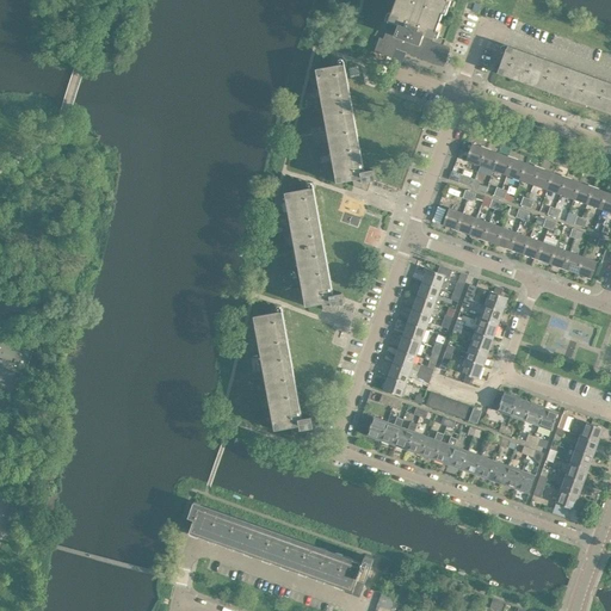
[(449,47),(432,41),(433,37),(446,0),(396,0),(389,22),(383,39),(380,38),(375,51),(399,60),(402,51),(439,66),(440,61),(445,63),(450,50),(450,49),(450,48),(449,47)]
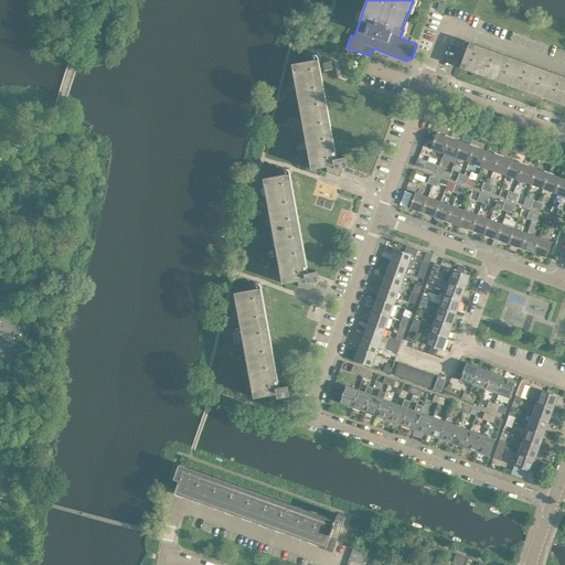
[(513,87),(564,105),(564,80),(468,45),(460,67),(513,87)]
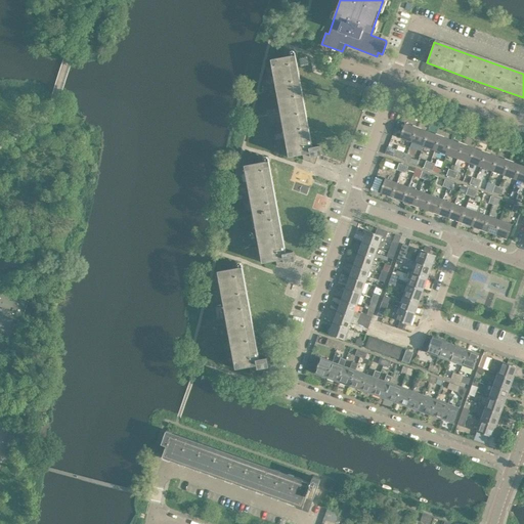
[(293,55),(288,56),(271,59),(289,157),(302,155),(303,159),(311,162),(314,156),(321,155),(319,145),(309,147),(293,55)]
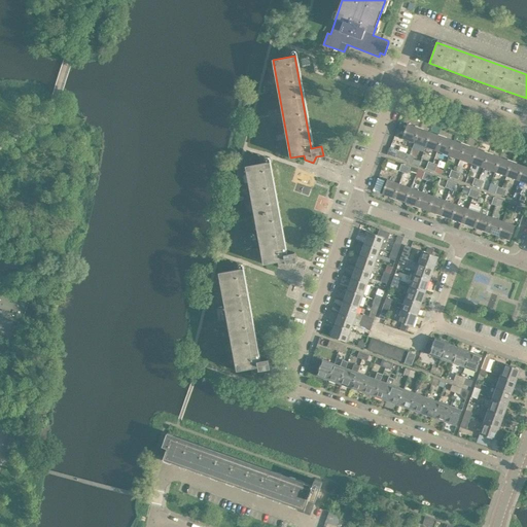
[(401,138),(414,142),(419,128),(407,124),(401,138)]
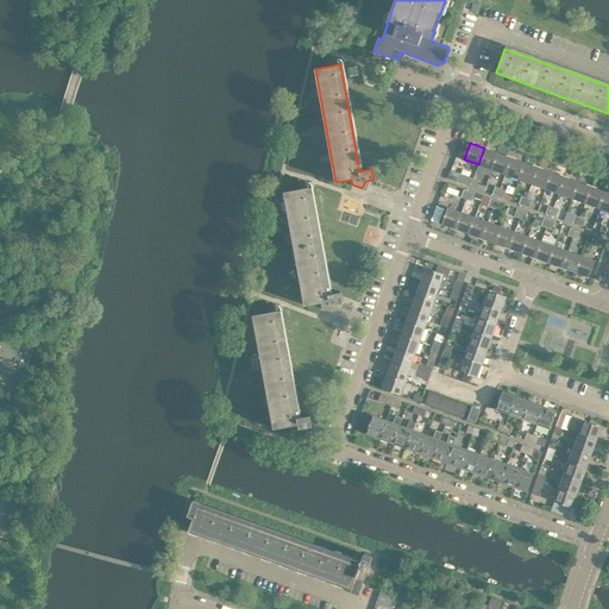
[(478,164),(491,169),(497,152),(484,148),(478,164)]
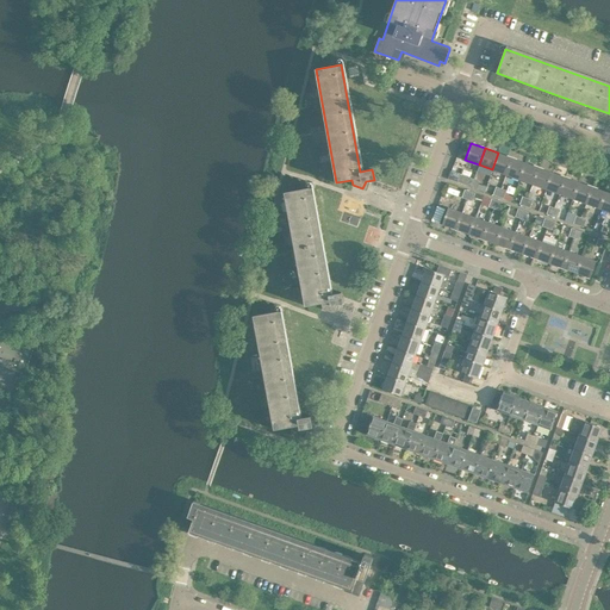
[(492,169),(505,174),(511,157),(498,153),(492,169)]
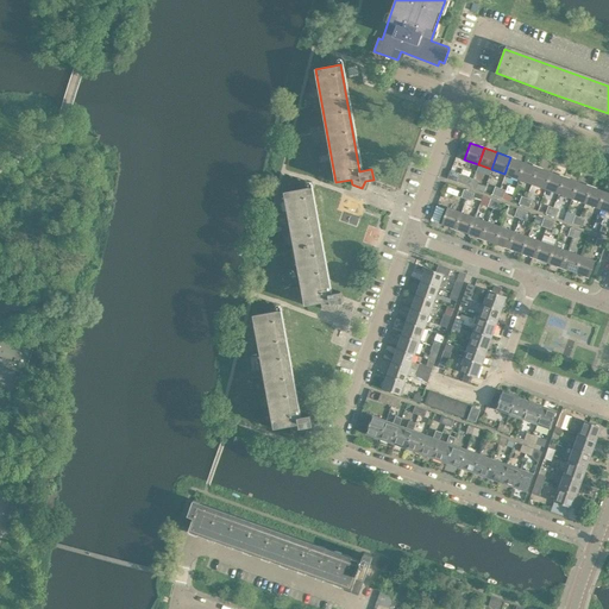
[(504,174),(518,179),(525,163),(510,157),(504,174)]
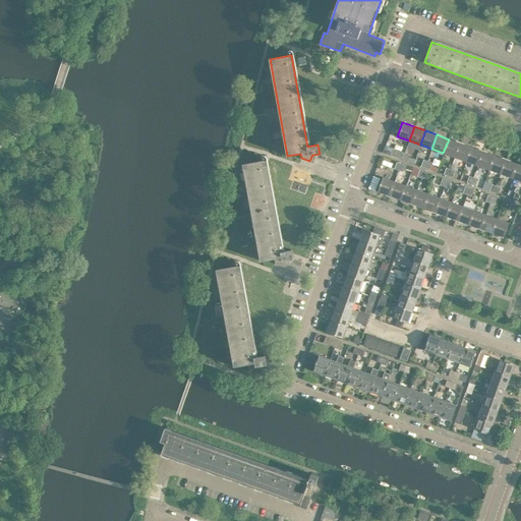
[(443,153),(455,158),(460,143),(449,139),(443,153)]
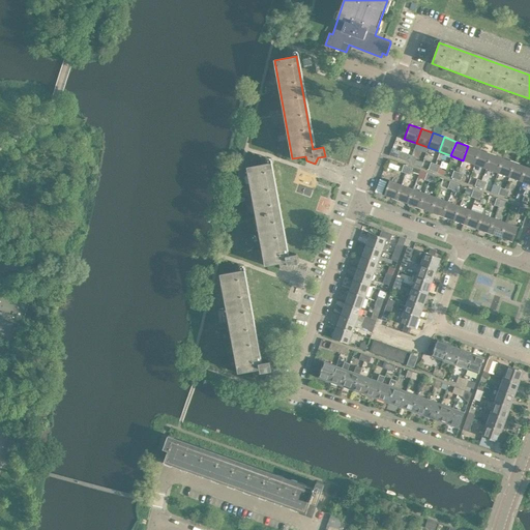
[(463,160),(474,165),(479,150),(468,146),(463,160)]
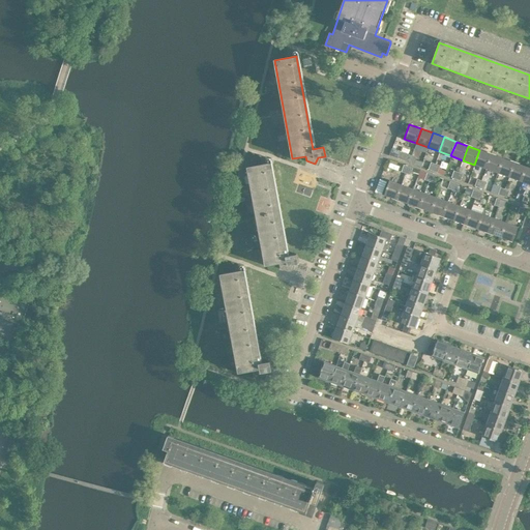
[(398,158),(409,163),(412,155),(390,148),(388,155),(398,158)]
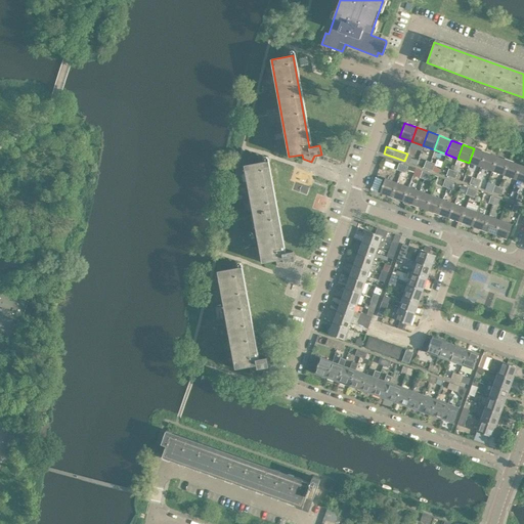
[(469,163),(480,167),(485,153),(474,148),(469,163)]
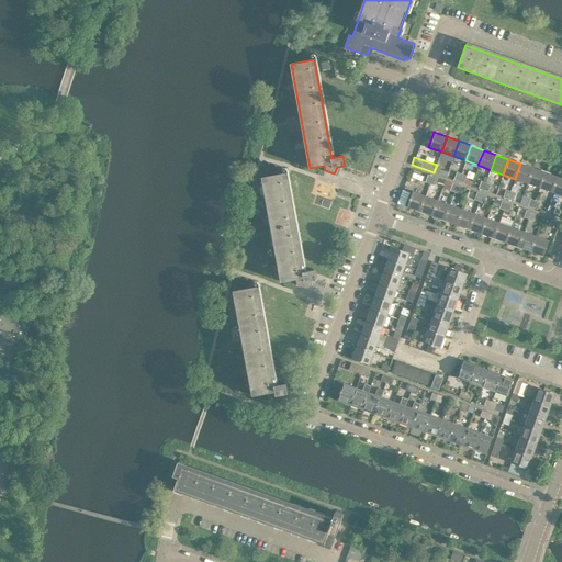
[(515,179),(528,183),(534,168),(520,164),(515,179)]
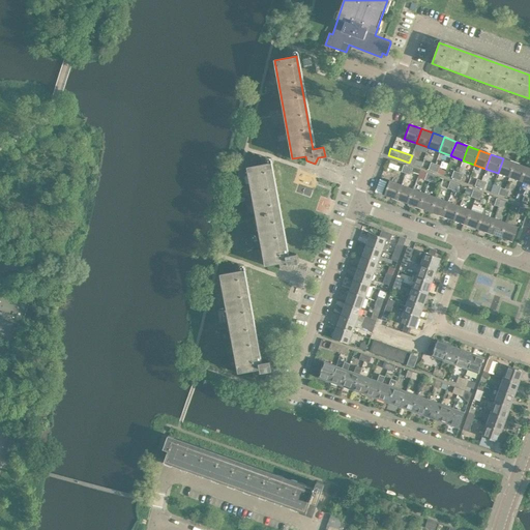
[(498,173),(509,177),(514,163),(503,158),(498,173)]
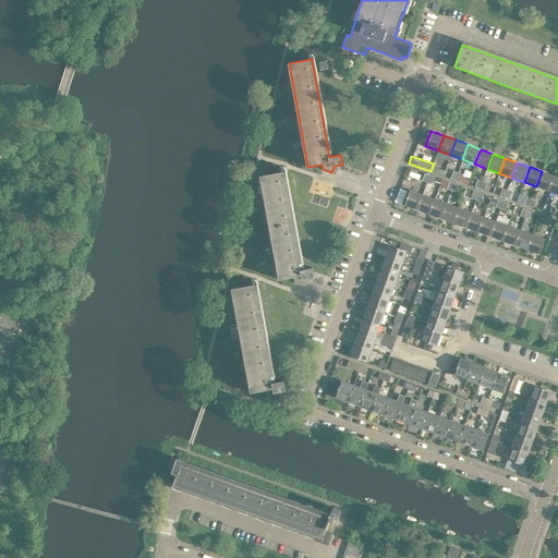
[(279,280),(293,277),(294,282),(304,286),(306,279),(314,278),(312,267),(301,269),(283,171),(261,176),(279,280)]
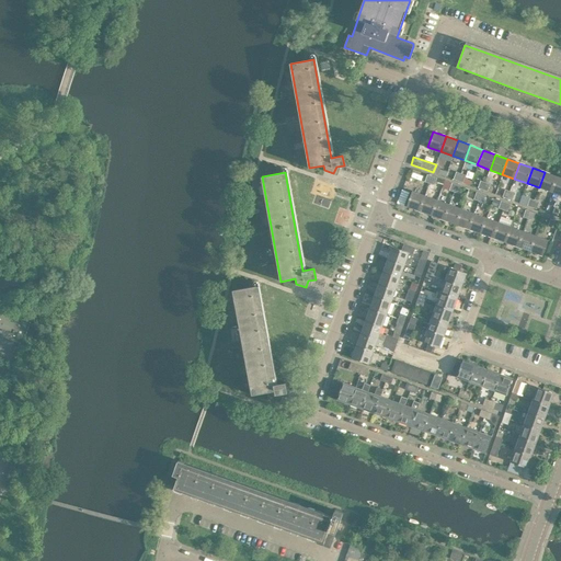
[(539,187),(551,192),(557,176),(545,172),(539,187)]
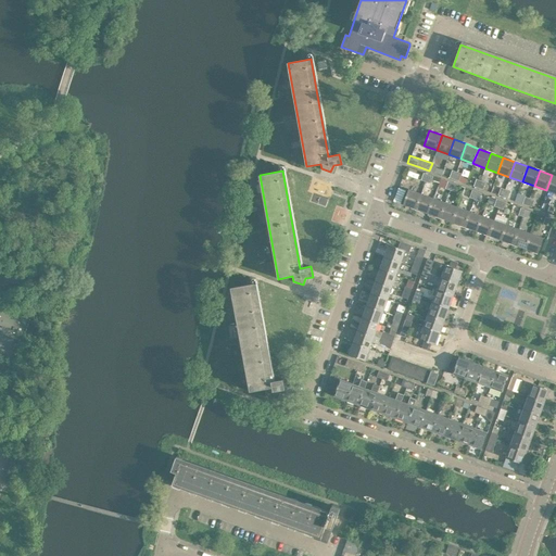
[(555,176),(552,175),(546,190),(555,193),(555,176)]
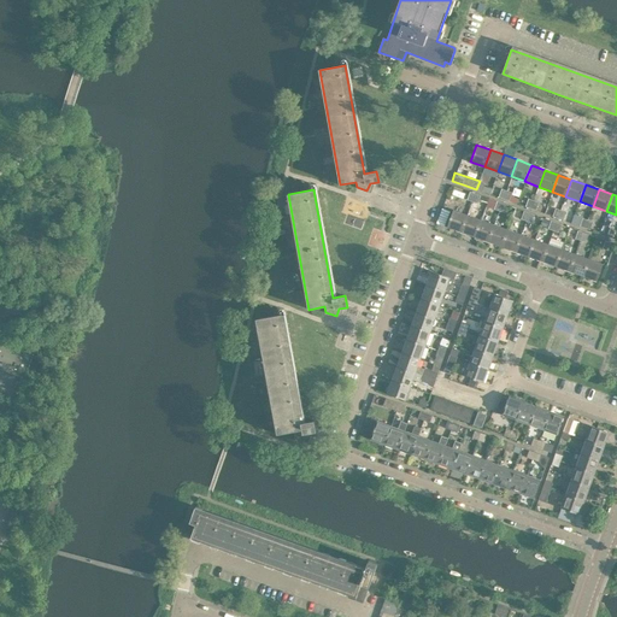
[(447,227),(460,231),(466,215),(453,210),(447,227)]
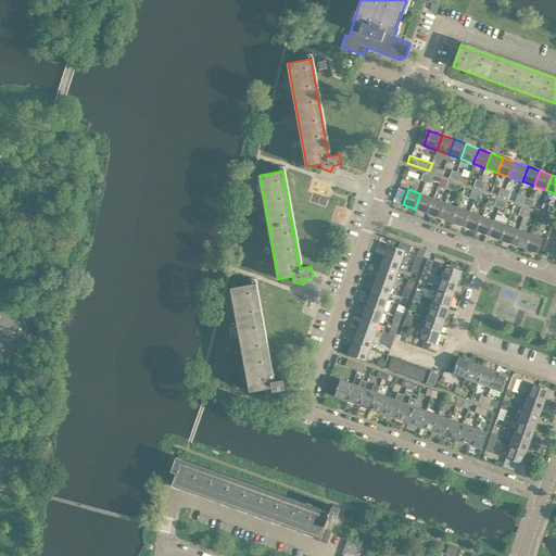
[(415,209),(427,213),(433,198),(420,193),(415,209)]
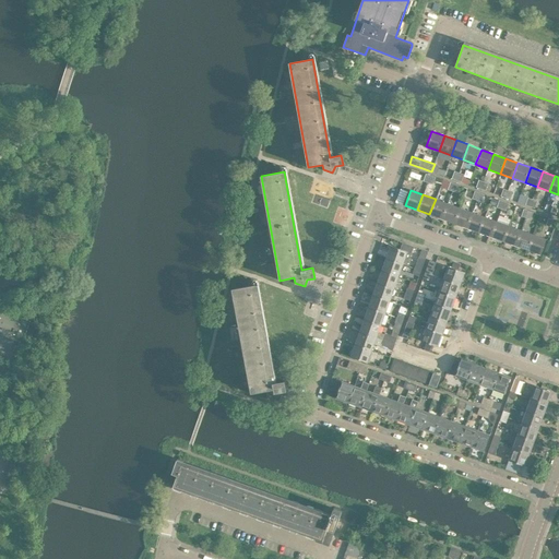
[(429,214),(442,218),(448,204),(436,199),(429,214)]
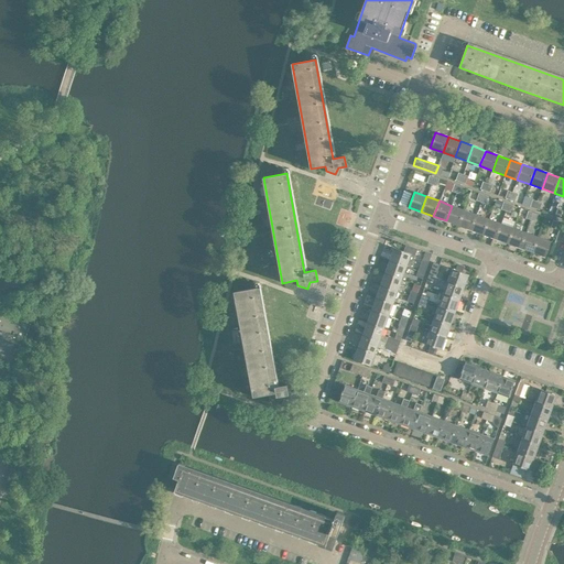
[(446,220),(458,226),(464,210),(452,206),(446,220)]
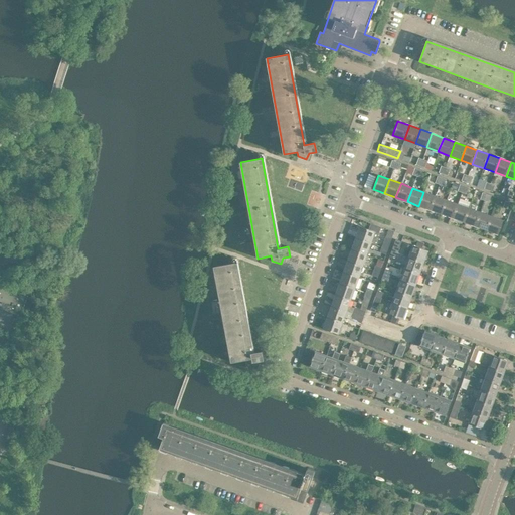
[(418,206),(430,210),(435,196),(423,192),(418,206)]
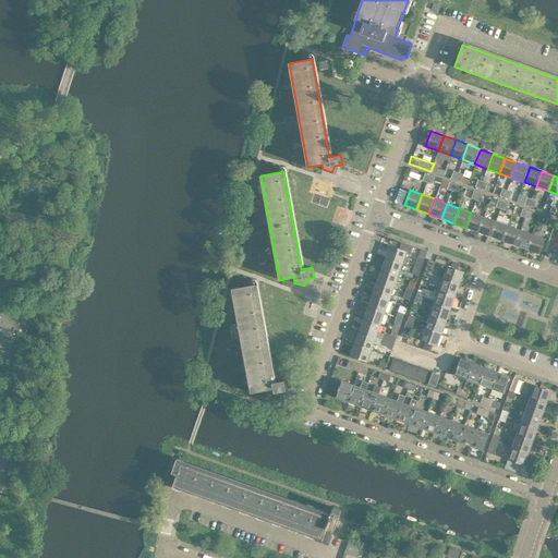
[(465,228),(478,232),(484,217),(471,213),(465,228)]
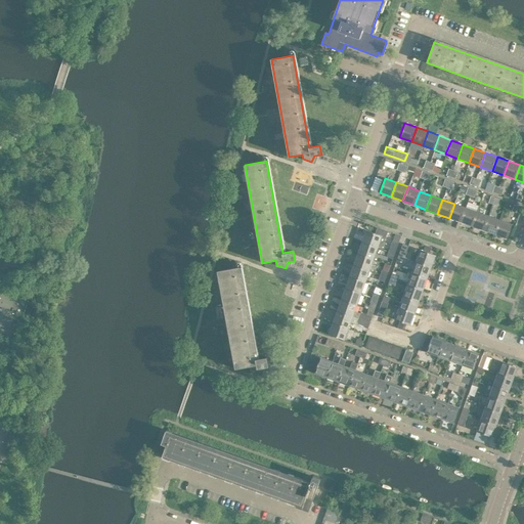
[(449,218),(461,222),(466,208),(454,204),(449,218)]
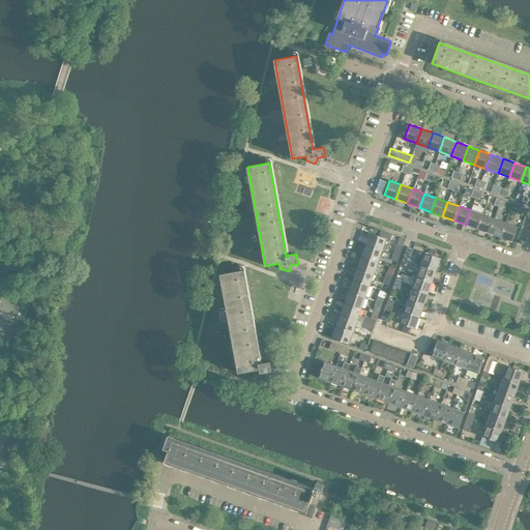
[(466,225),(477,229),(482,214),(471,210),(466,225)]
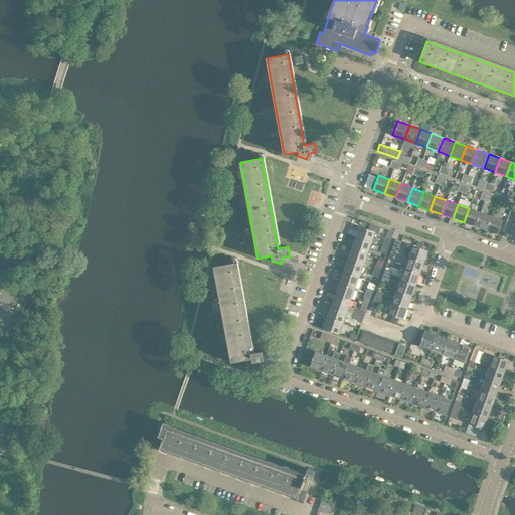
[(464,222),(475,226),(481,212),(469,208),(464,222)]
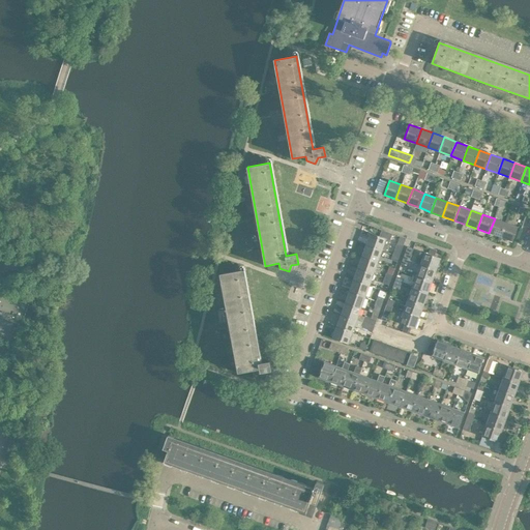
[(489,233),(501,237),(506,223),(495,218),(489,233)]
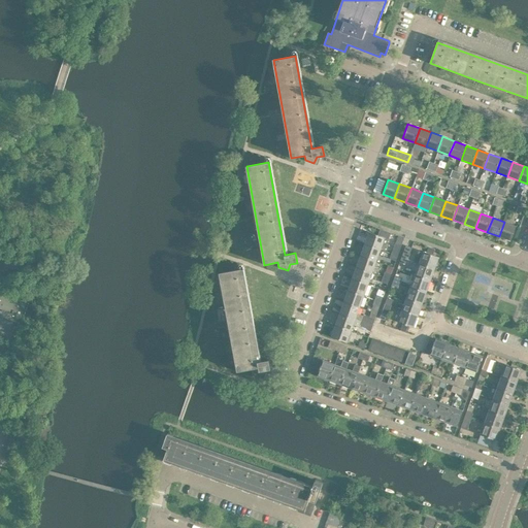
[(504,222),(499,236),(510,240),(516,226),(504,222)]
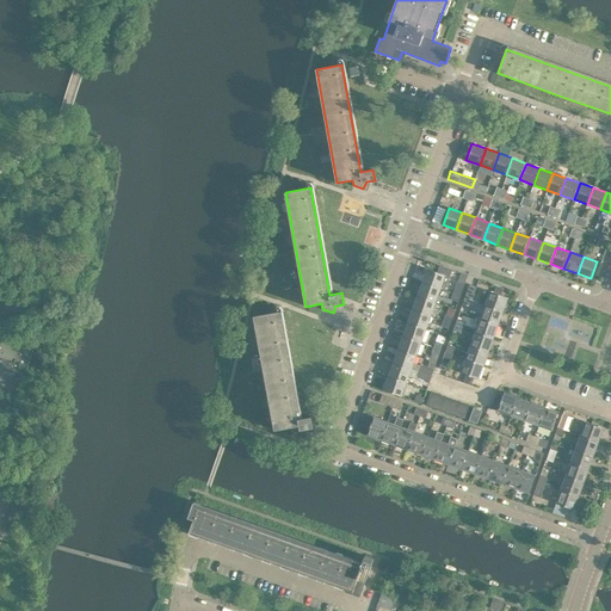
[(427,269),(423,283),(440,289),(444,290),(452,270),(439,265),(437,272),(427,269)]
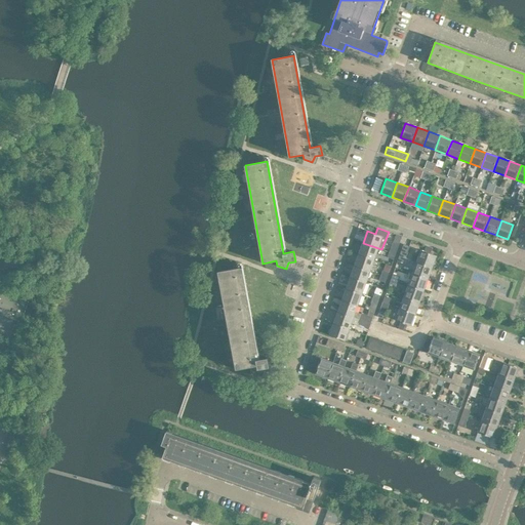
[(393,240),(389,252),(395,254),(399,243),(393,240)]
